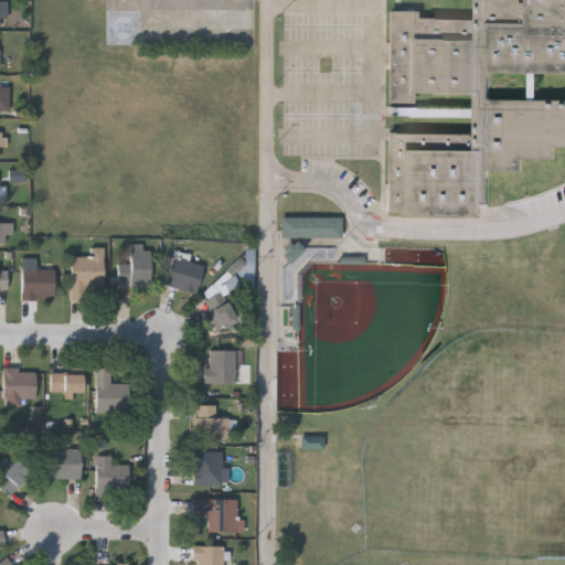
[(387,11),(388,104),(413,104),(413,95),(475,96),(476,135),(387,132),(387,219),(483,219),(483,203),(489,203),(489,169),(522,170),(522,158),(555,158),(555,147),(564,147),(564,99),(491,98),(489,72),(564,72),(564,0),(477,0),(477,20),(417,20),(417,12),(387,11)]
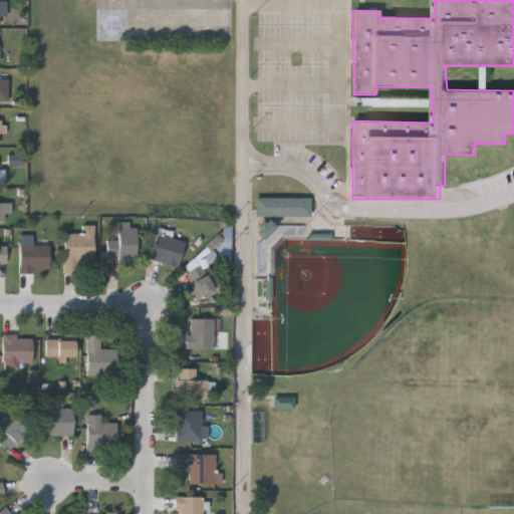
[(0,17),(8,17),(8,1),(0,1),(0,17)]
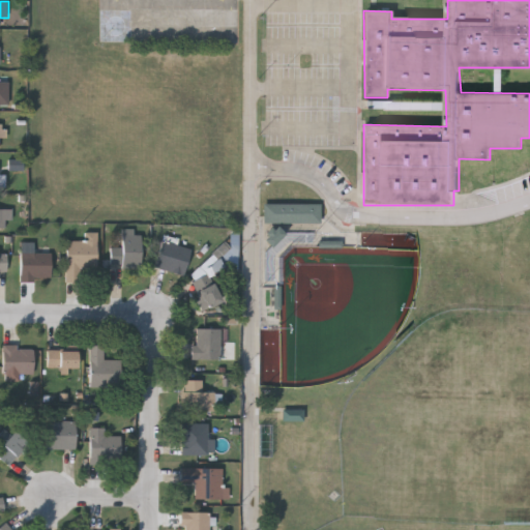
[(9,82),(0,82),(0,106),(10,107),(9,82)]
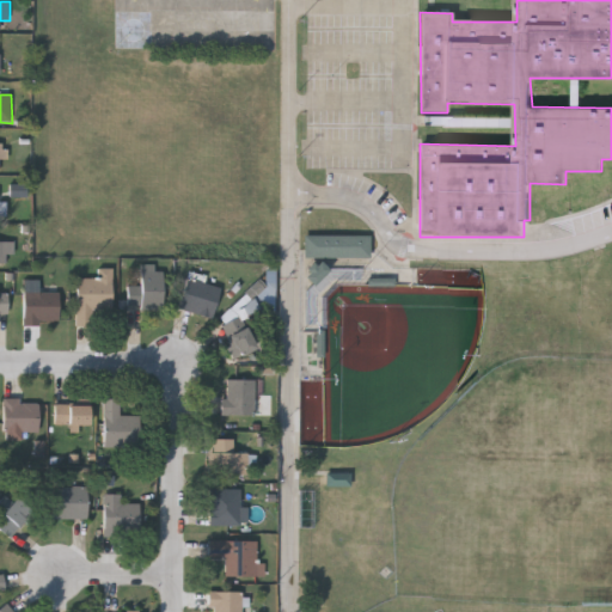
[(11,197),(28,197),(28,185),(11,184),(11,197)]
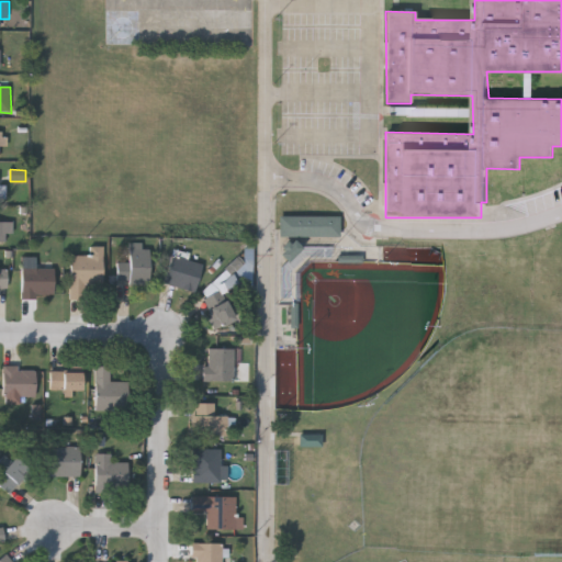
[(341,217),(281,216),(281,237),(341,237),(341,217)]
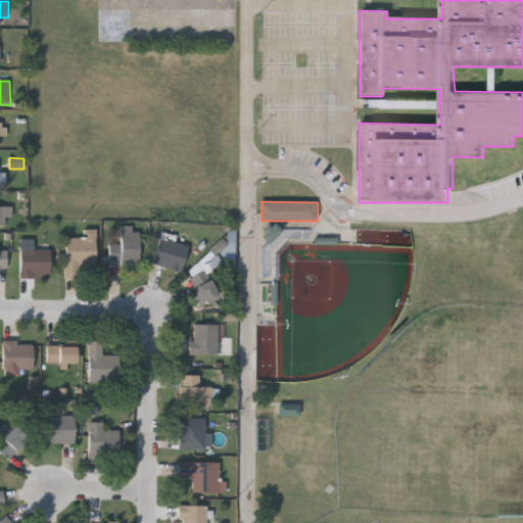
[(0,225),(7,225),(7,218),(13,218),(13,206),(0,206),(0,225)]
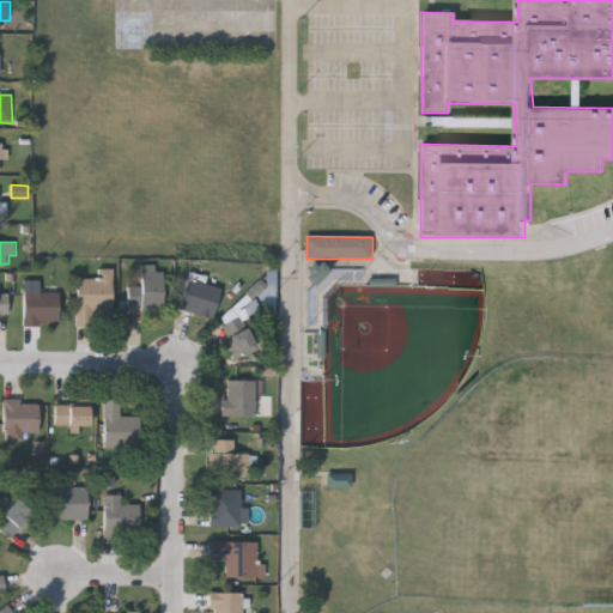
[(315,287),(331,271),(320,261),(305,277),(315,287)]
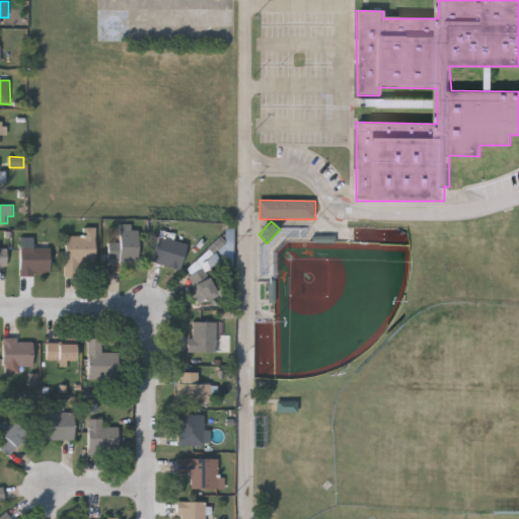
[(107,261),(106,241),(119,241),(118,223),(136,223),(136,261),(107,261)]
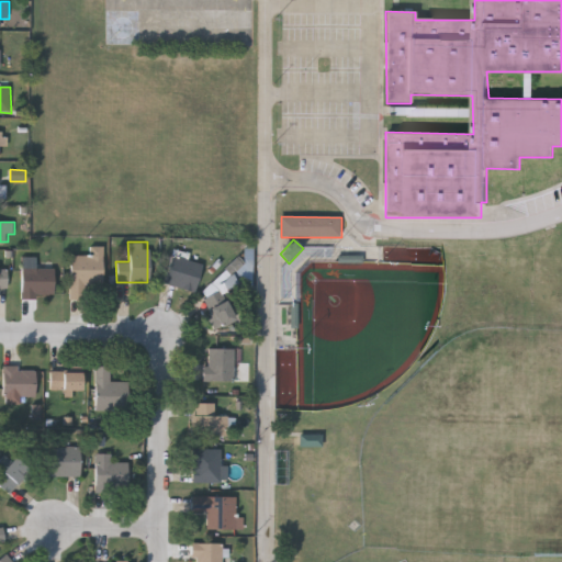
[(101,245),(101,283),(82,283),(82,296),(67,296),(68,254),(89,254),(89,245),(101,245)]
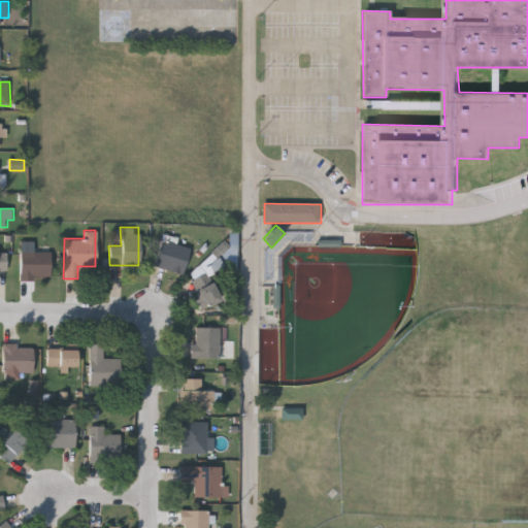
[(183,272),(153,265),(160,237),(189,244),(183,272)]
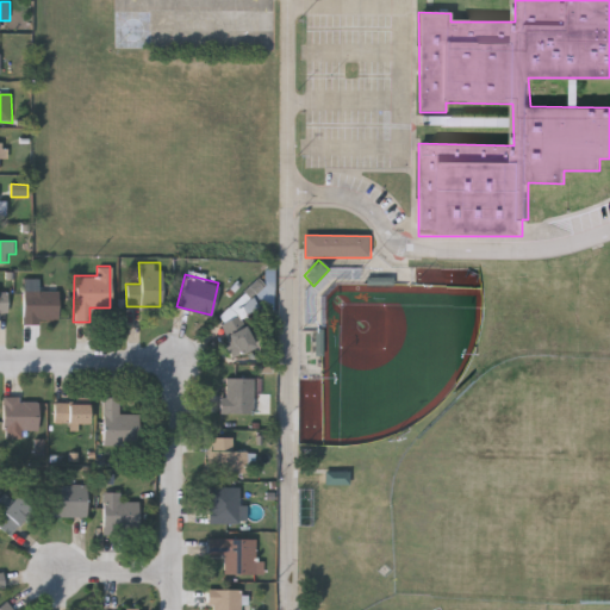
[(56,288),(56,319),(23,319),(23,288),(56,288)]
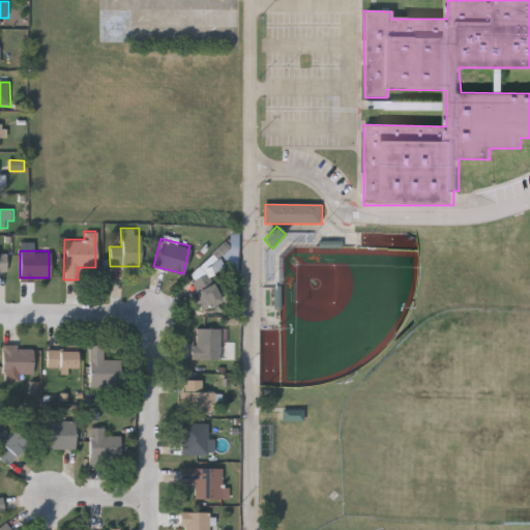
[(267,251),(266,281),(275,281),(276,251),(267,251)]
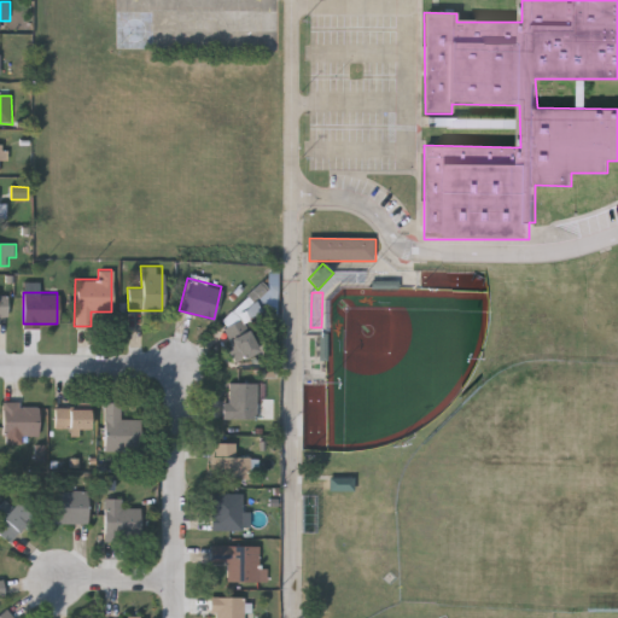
[(0,319),(10,319),(10,296),(0,296),(0,319)]
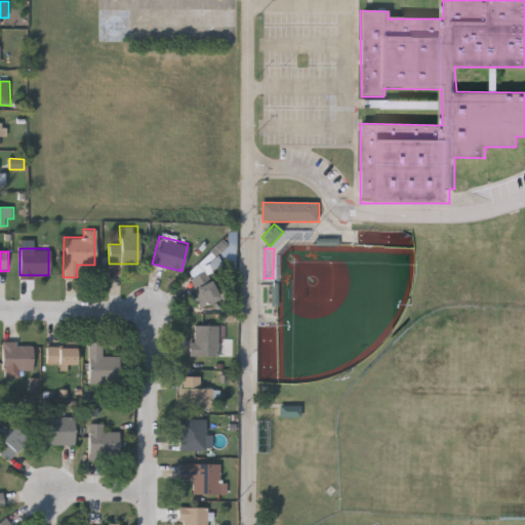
[(216,299),(199,305),(190,274),(208,269),(216,299)]
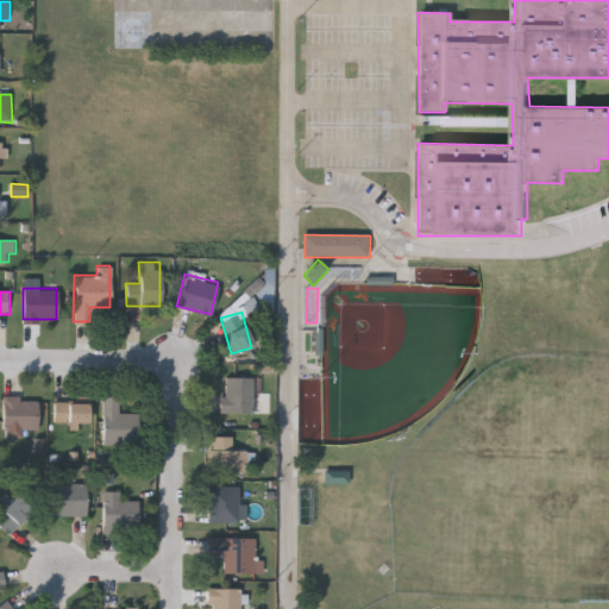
[(220,412),(220,375),(252,375),(252,412),(220,412)]
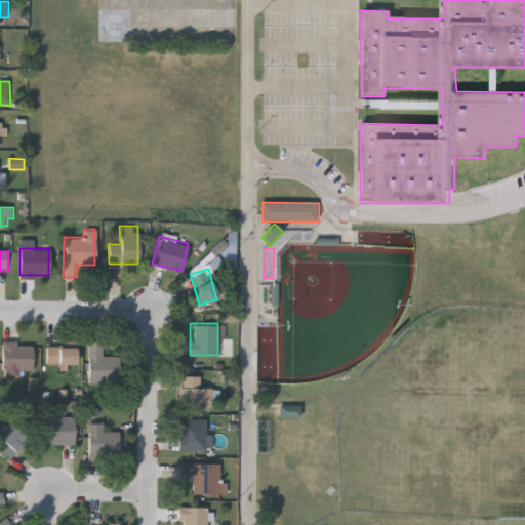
[(1,340),(32,340),(32,371),(1,371),(1,340)]
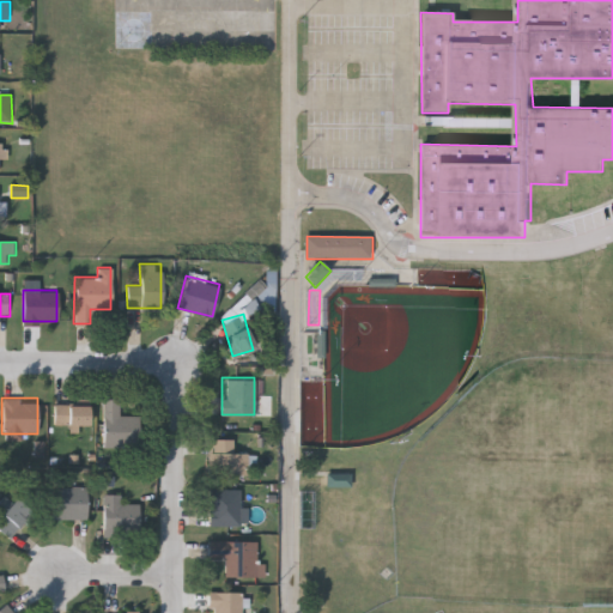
[(103,398),(119,398),(119,414),(138,414),(138,447),(103,447),(103,398)]
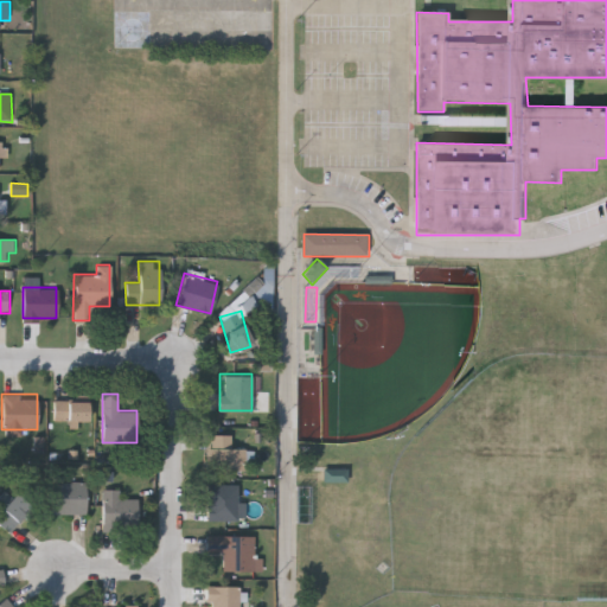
[(88,420),(76,420),(76,422),(52,422),(52,398),(88,398),(88,420)]
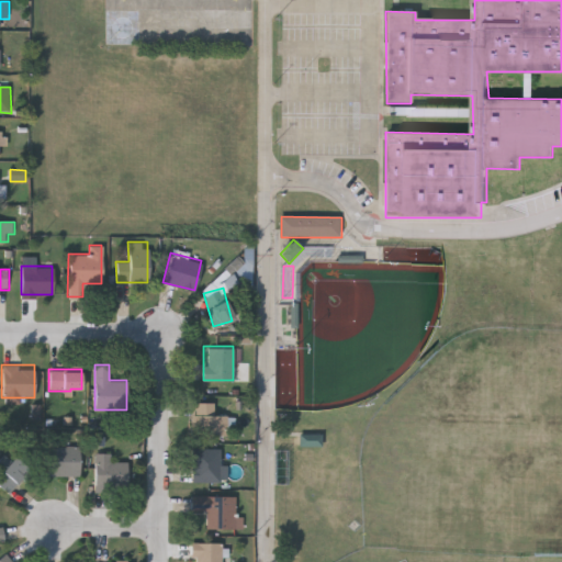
[(226,435),(191,435),(191,401),(214,401),(214,413),(226,413),(226,435)]
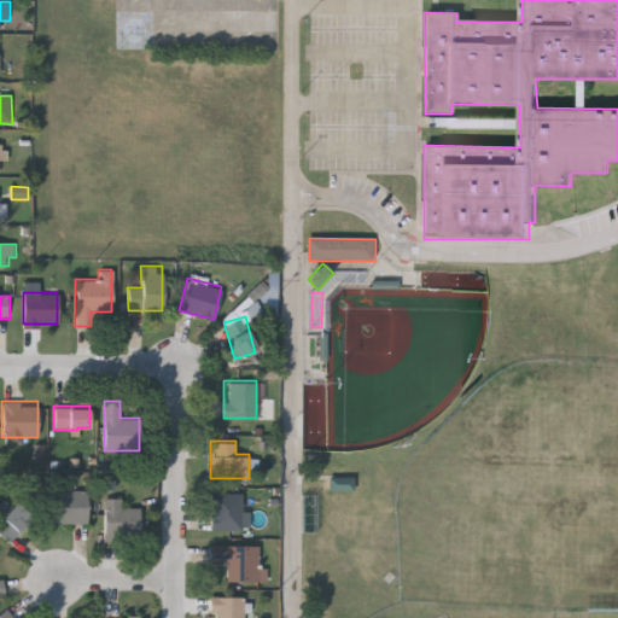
[(330,491),(354,491),(354,479),(331,478),(330,491)]
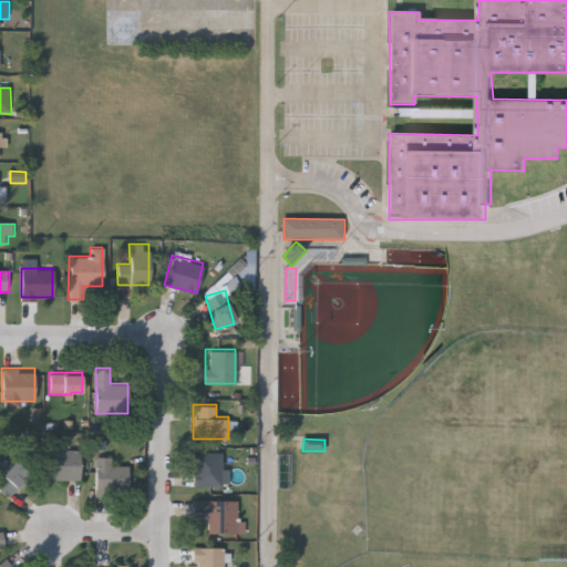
[(80,449),(80,478),(48,478),(48,449),(80,449)]
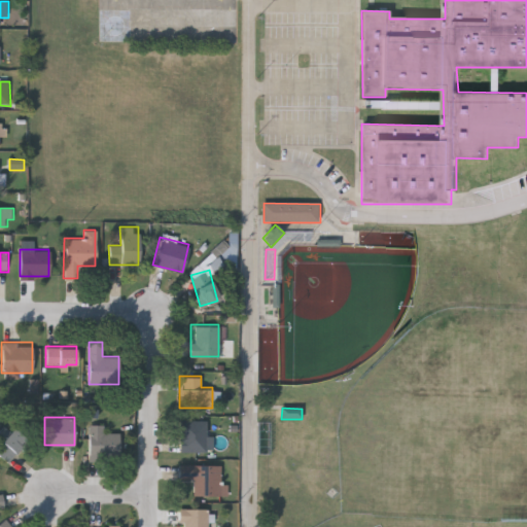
[(206,451),(178,451),(178,420),(206,420),(206,451)]
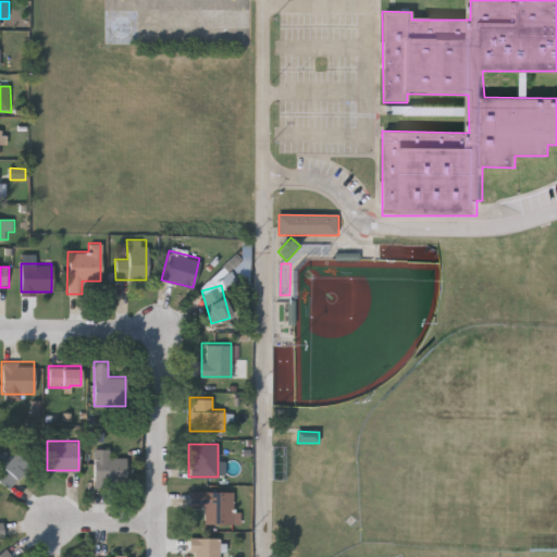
[(94,448),(108,448),(108,457),(125,457),(125,485),(94,485),(94,448)]
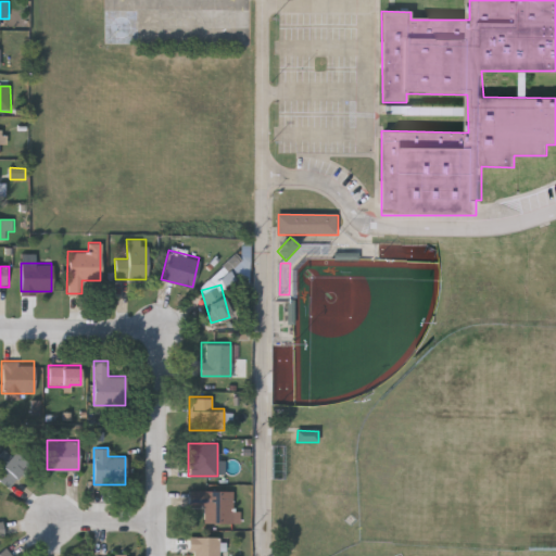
[(0,454),(27,454),(27,475),(12,475),(12,483),(0,483),(0,454)]
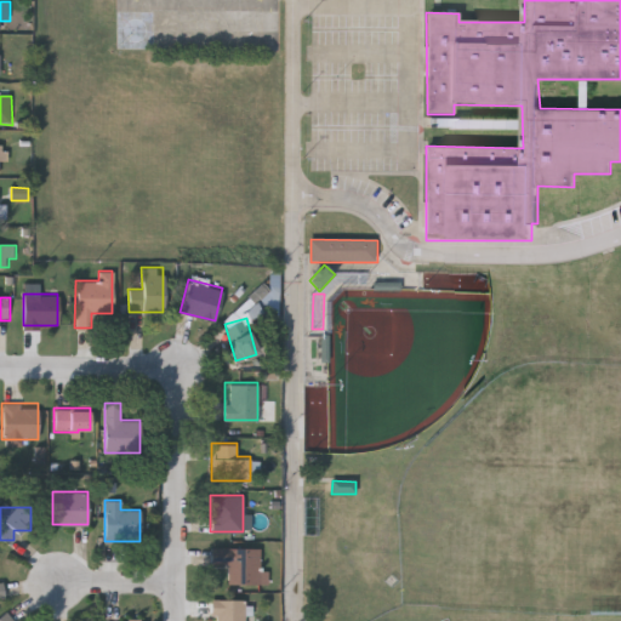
[(227,582),(227,565),(209,565),(209,546),(258,547),(258,584),(227,582)]
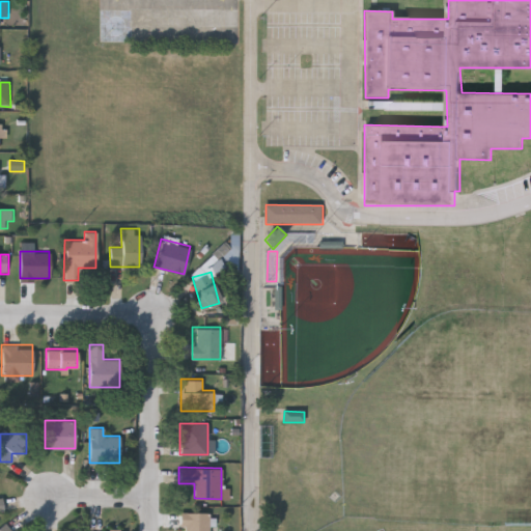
[(179,528),(179,511),(208,511),(208,530),(184,530),(184,528),(179,528)]
